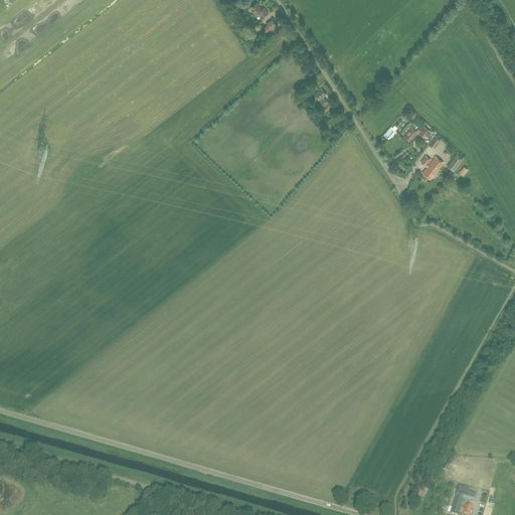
[(260,13),(262,17),(268,13),(265,7),(262,9),(258,3),(254,5),(253,4),(251,5),(251,6),(250,7),(255,16),(260,13)]
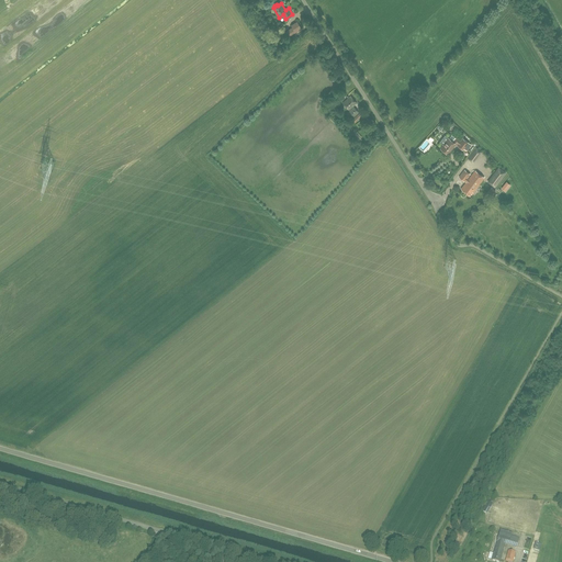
[(285,33),(289,36),(301,29),(298,23),(292,26),(293,27),(285,33)]
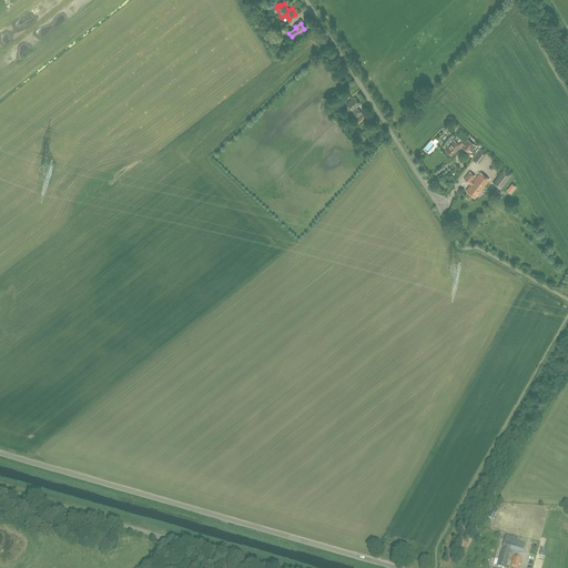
[(353,111),(361,104),(355,97),(346,104),(353,111)]
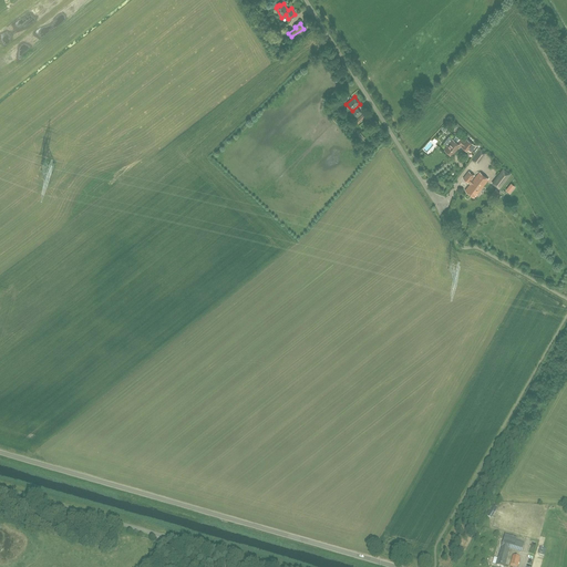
[(356,120),(362,114),(357,107),(350,113),(356,120)]
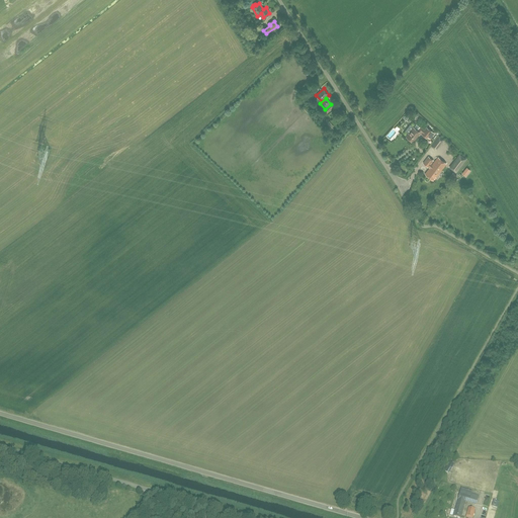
[(327,113),(329,111),(334,107),(332,104),(325,111),(327,113)]
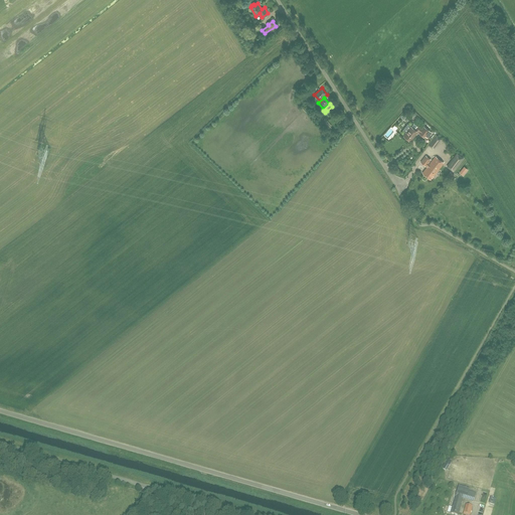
[(333,108),(340,116),(343,113),(336,106),(333,108)]
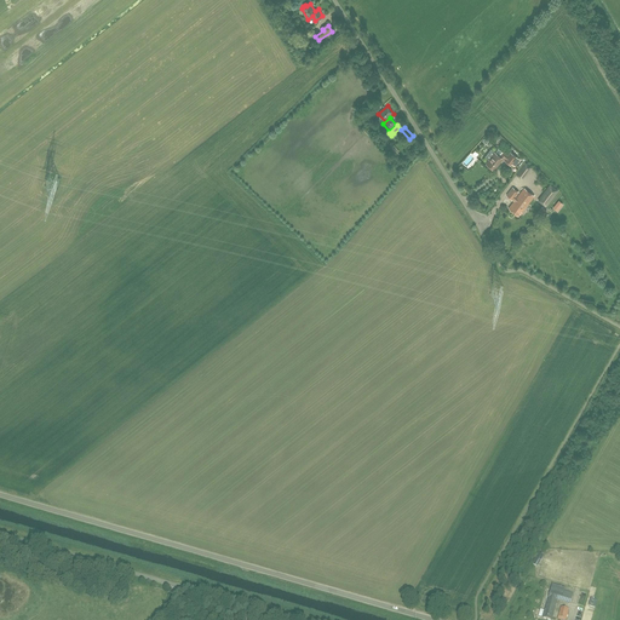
[(495,170),(504,159),(505,159),(504,160),(511,166),(512,165),(515,166),(520,160),(510,153),(507,155),(504,151),(500,156),(495,153),(486,165),(495,171),(495,170)]
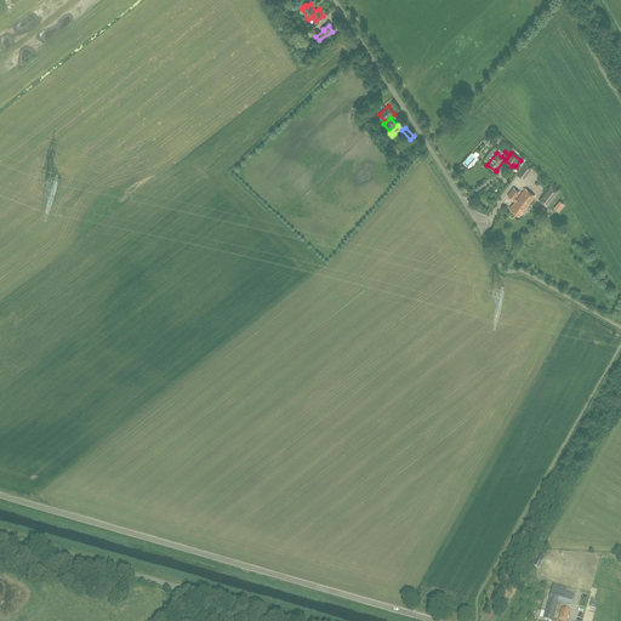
[(516,175),(523,181),(533,167),(525,163),(516,175)]
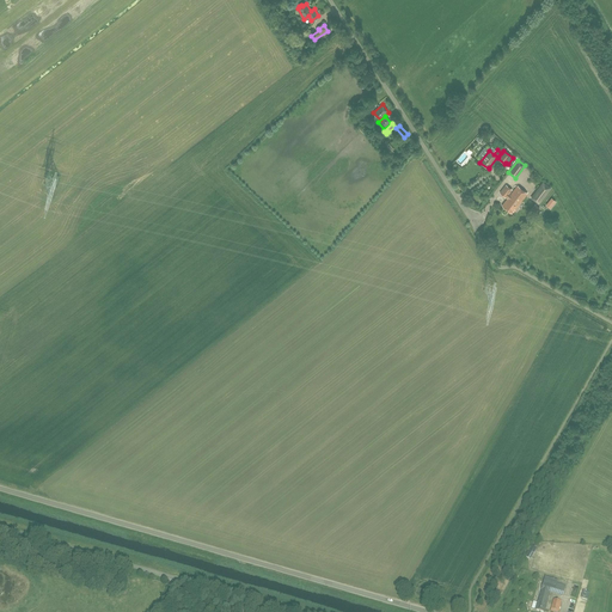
[(548,195),(550,191),(552,188),(543,182),(531,199),(539,204),(548,195)]
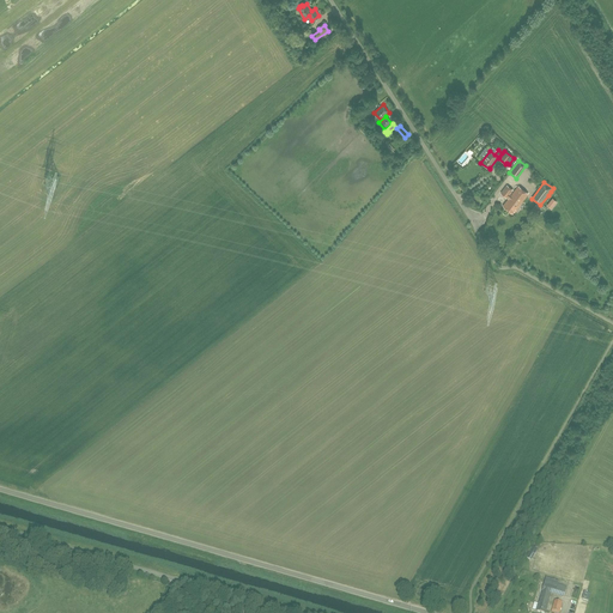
[(513,213),(528,194),(519,187),(511,195),(509,194),(513,190),(508,186),(502,193),(509,199),(503,206),(513,213)]
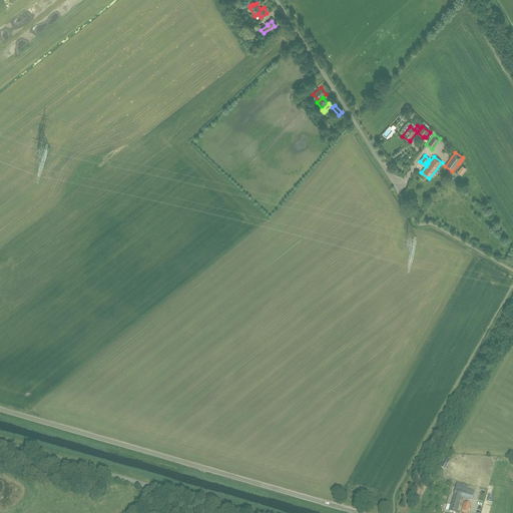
[(466,168),(462,165),(458,171),(461,174),(466,168)]
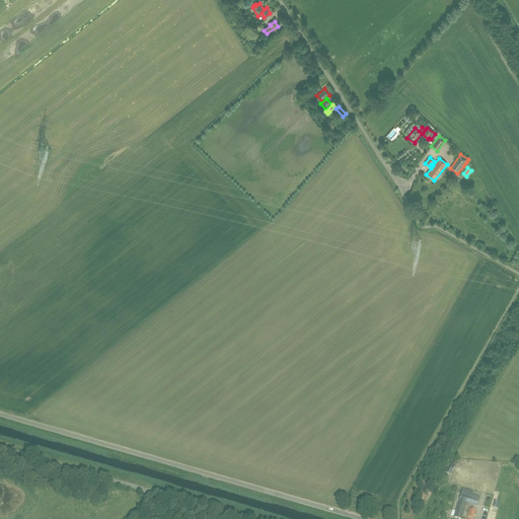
[(453,462),(447,470),(450,473),(457,465),(453,462)]
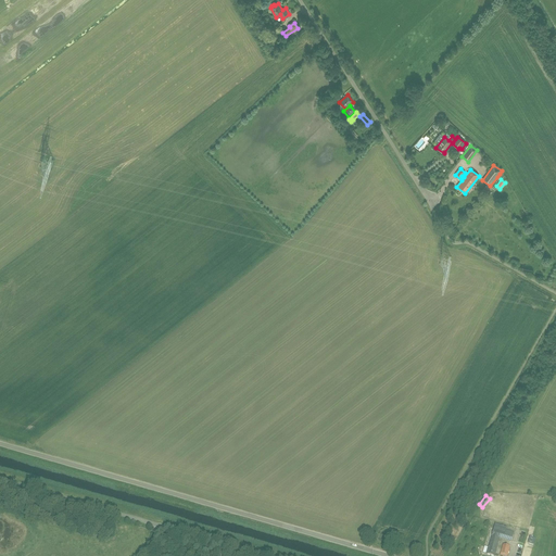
[(494,555),(500,539),(512,542),(514,532),(494,527),(487,554),(493,555),(494,555)]
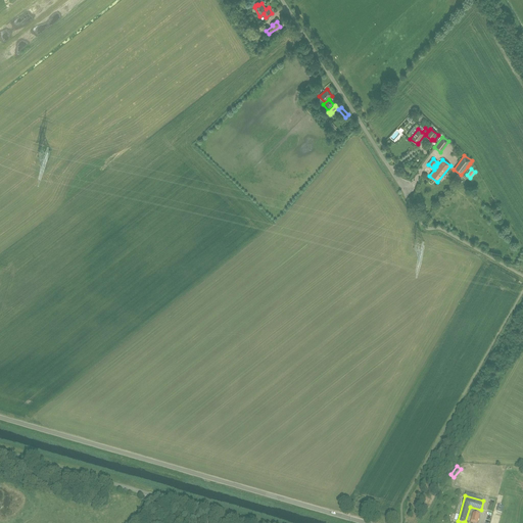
[(471,520),(477,522),(479,514),(473,512),(471,520)]
